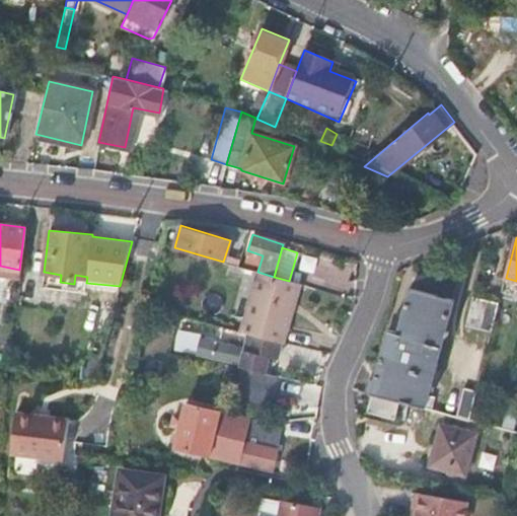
[(239,260),(225,255),(223,262),(237,266),(239,260)]
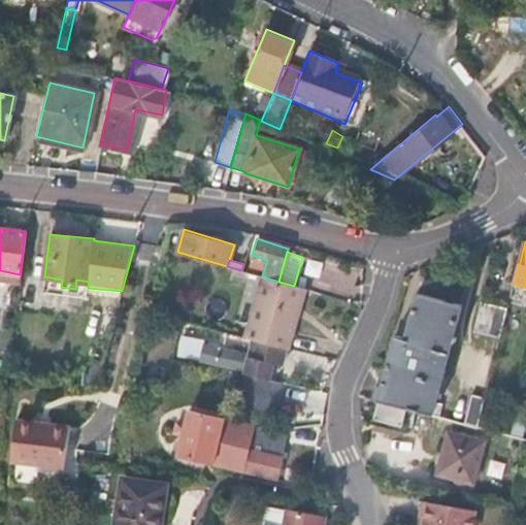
[(289,347),(305,290),(294,286),(278,282),(262,276),(242,336),(253,338),(287,347),(289,347)]
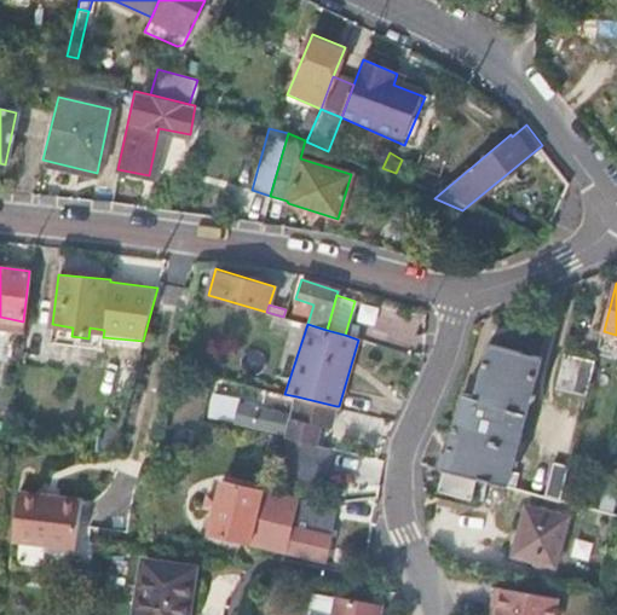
[(438,457),(434,468),(443,470),(476,479),(505,486),(540,358),(489,344),(474,398),(462,395),(445,458),(438,457)]
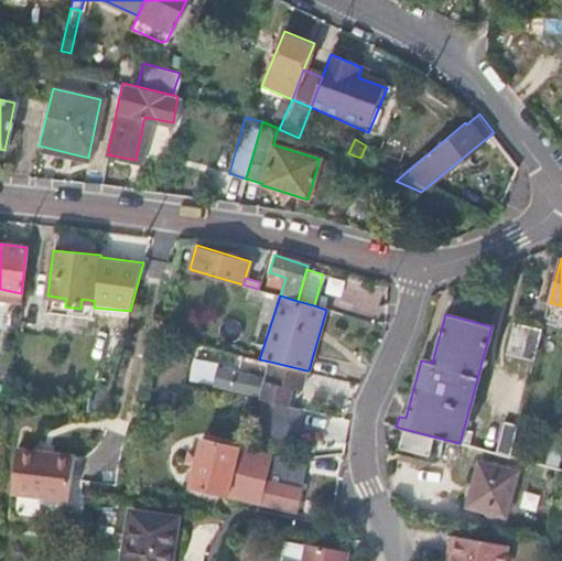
[(544,330),(515,323),(507,353),(536,359),(544,330)]
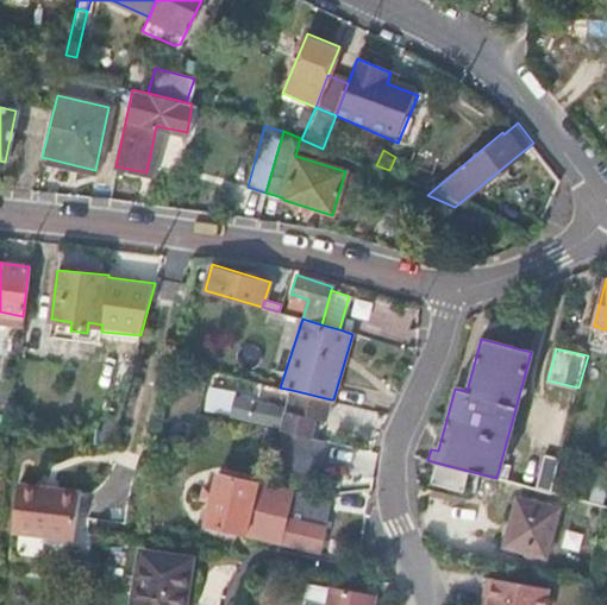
[(231,417),(235,396),(236,392),(210,385),(204,411),(206,411),(231,417)]
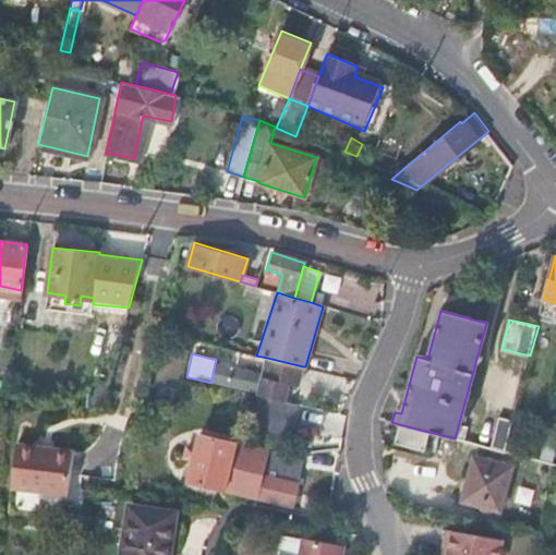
[(256,394),(285,400),(289,383),(299,385),(303,366),(267,358),(263,375),(215,363),(212,383),(256,394)]
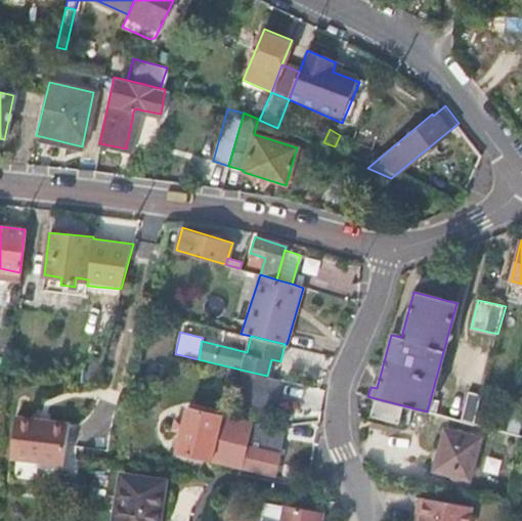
[(100,364),(102,358),(92,356),(89,371),(98,372),(100,364)]
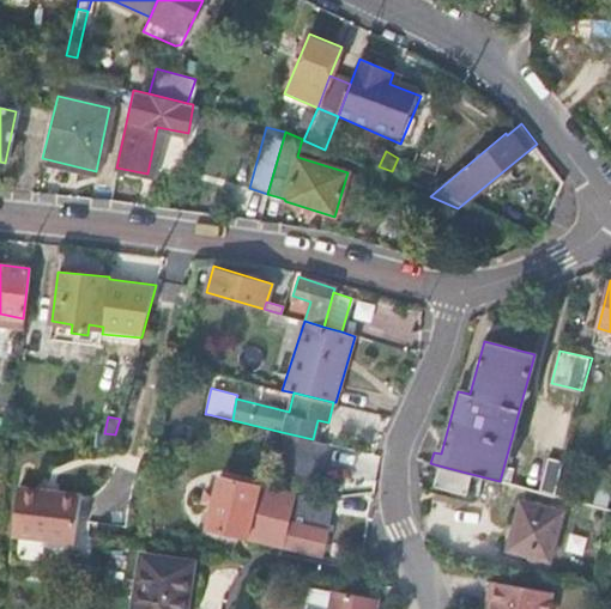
[(168,420),(162,443),(170,445),(176,422),(168,420)]
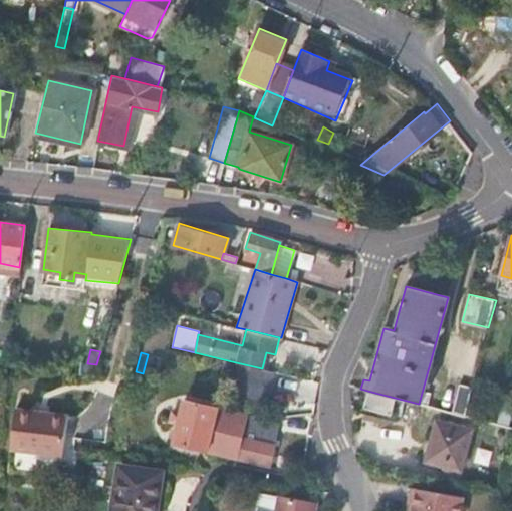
[(96,364),(87,363),(81,362),(80,373),(93,375),(96,364)]
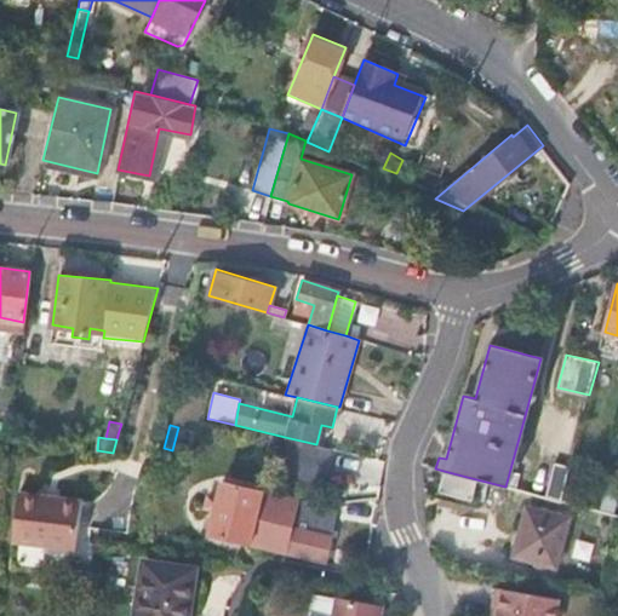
[(322,487),(332,448),(316,444),(285,437),(275,476),(322,487)]
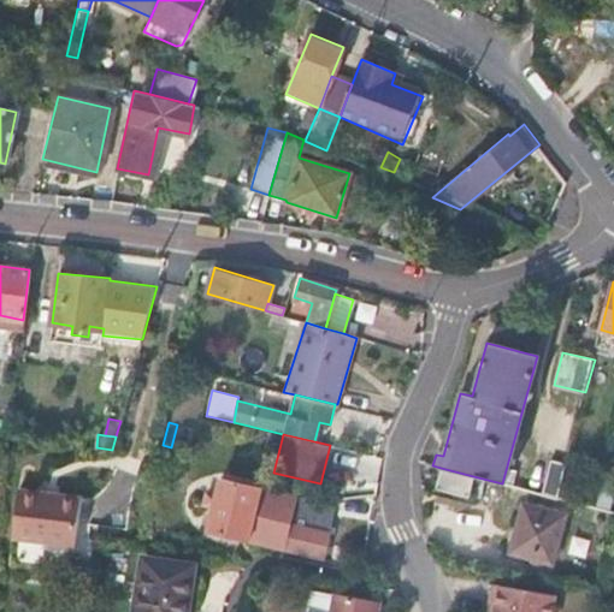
[(551,459),(543,494),(559,498),(567,464),(551,459)]
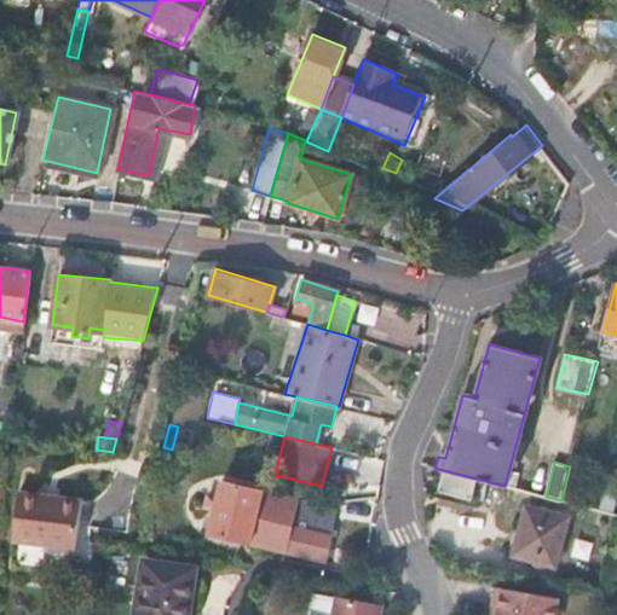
[(476,479),(443,470),(438,489),(470,497),(476,479)]
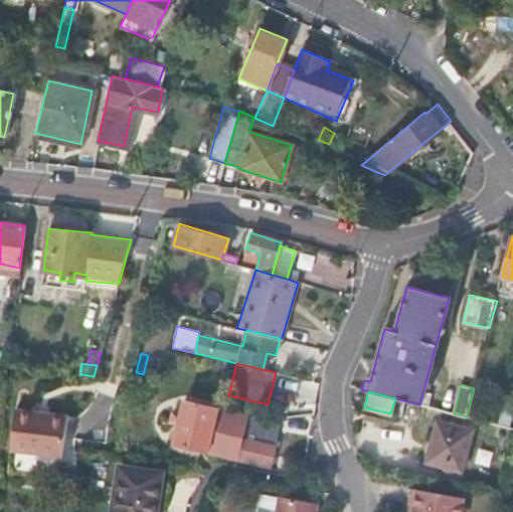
[(280,422),(183,398),(173,442),(250,461),(250,460),(270,464),(280,422)]
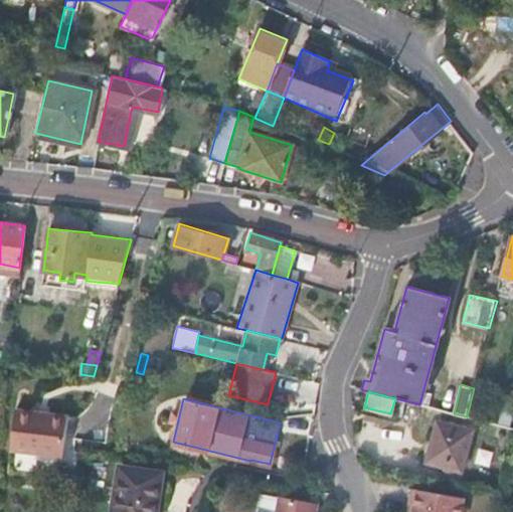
[(36,410),(13,408),(10,450),(62,455),(66,412),(47,411),(47,413),(35,412),(36,410)]
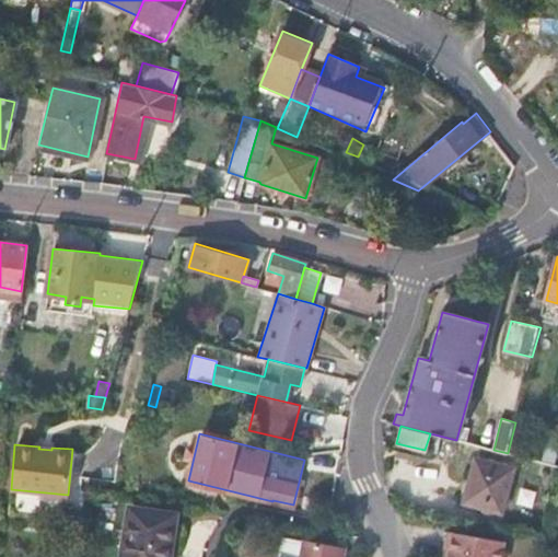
[(502,512),(513,470),(475,460),(464,501),(502,512)]
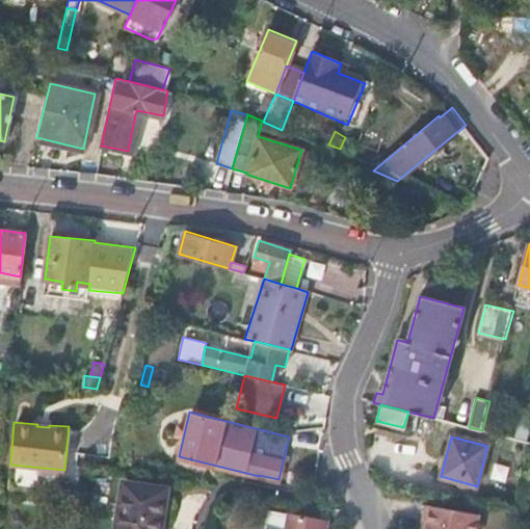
[(492,460),(487,477),(503,480),(507,464),(492,460)]
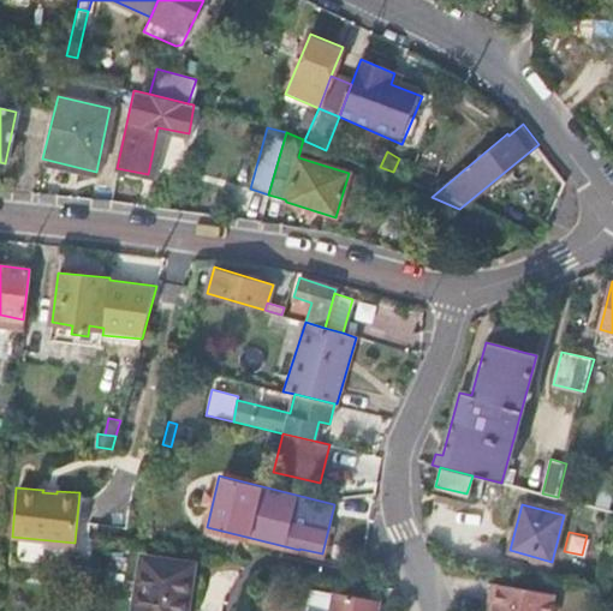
[(134,610),(184,610),(191,563),(142,557),(134,610)]
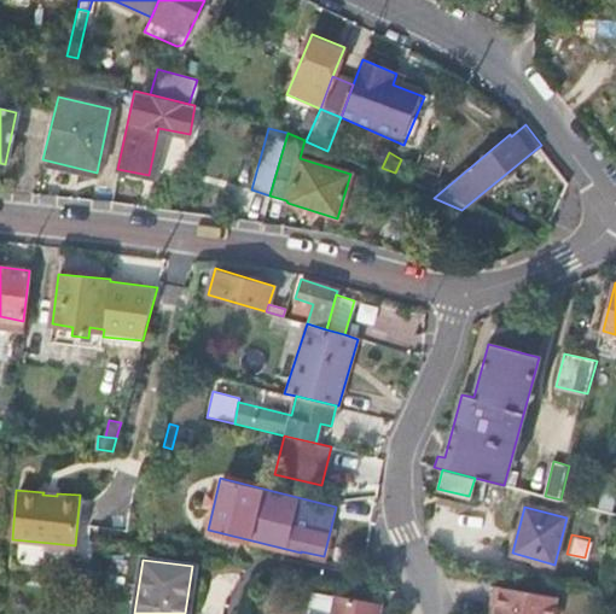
[(553,613),(557,596),(494,585),(489,613),(488,613),(553,613)]
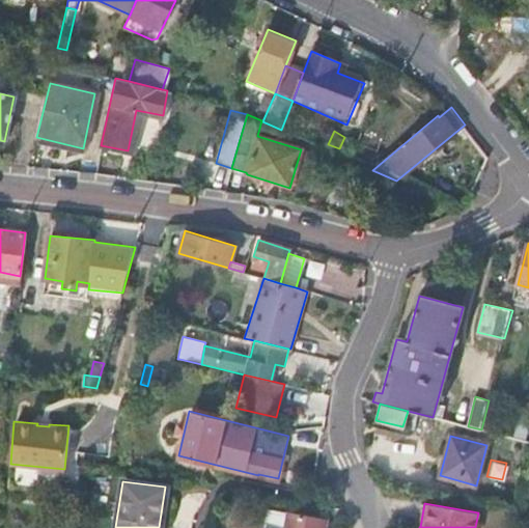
[(287,510),(284,527),(325,527),(327,518),(287,510)]
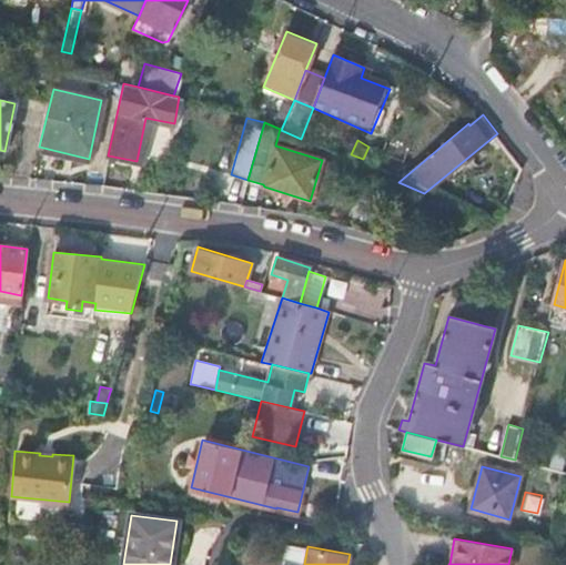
[(282,564),(300,564),(302,548),(283,547),(282,564)]
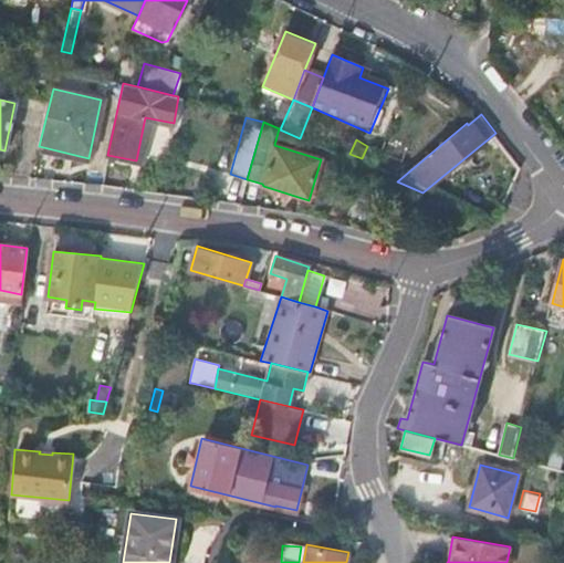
All buildings are outlined.
